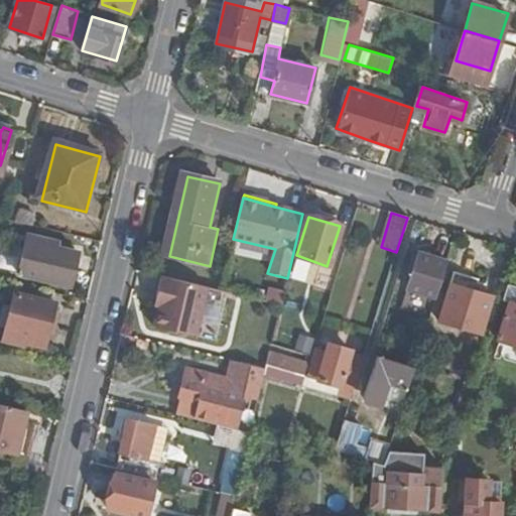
[(67,284),(75,250),(51,244),(52,240),(27,233),(16,271),(67,284)]
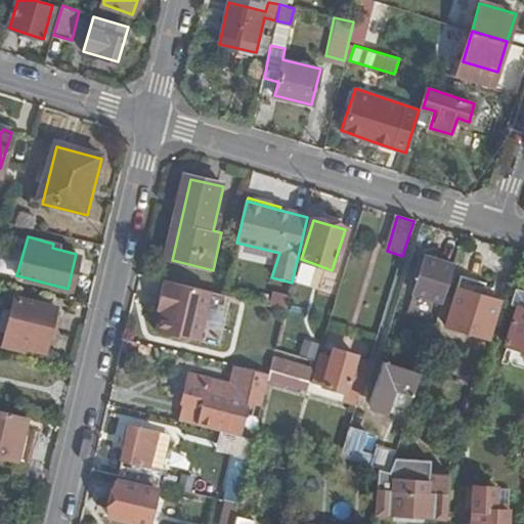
[(436,323),(454,266),(425,258),(412,294),(433,301),(427,320),(436,323)]
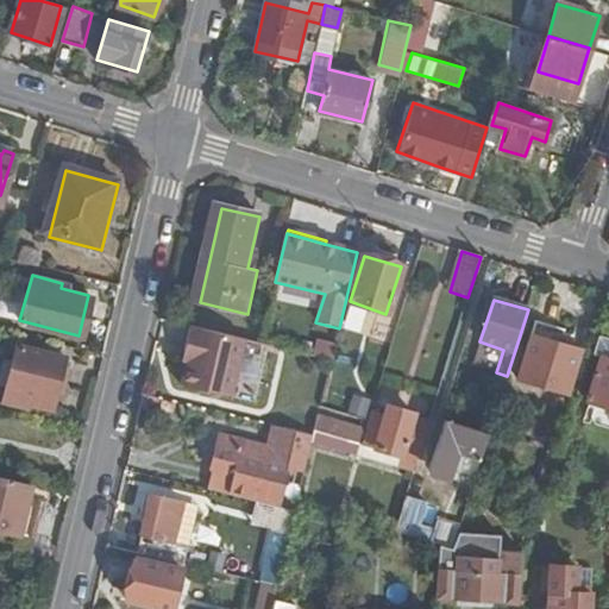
[(390,347),(400,318),(387,314),(377,343),(390,347)]
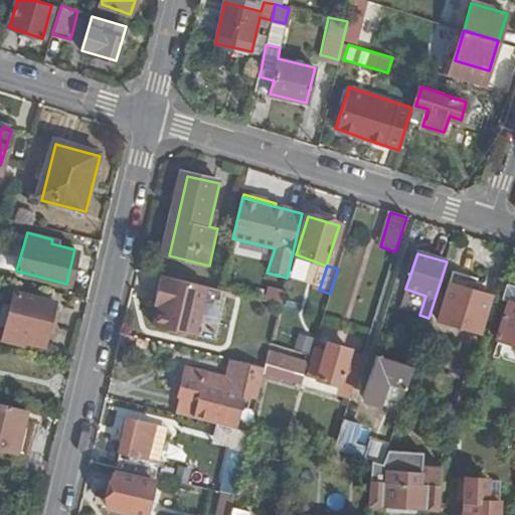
[(438,320),(479,334),(491,298),(474,292),(477,281),(452,273),(438,320)]
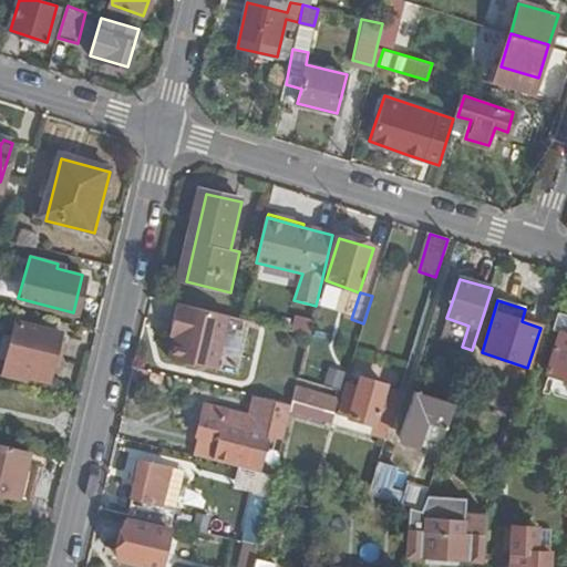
[(227,316),(171,303),(167,322),(172,323),(176,325),(173,339),(168,359),(215,370),(227,316)]
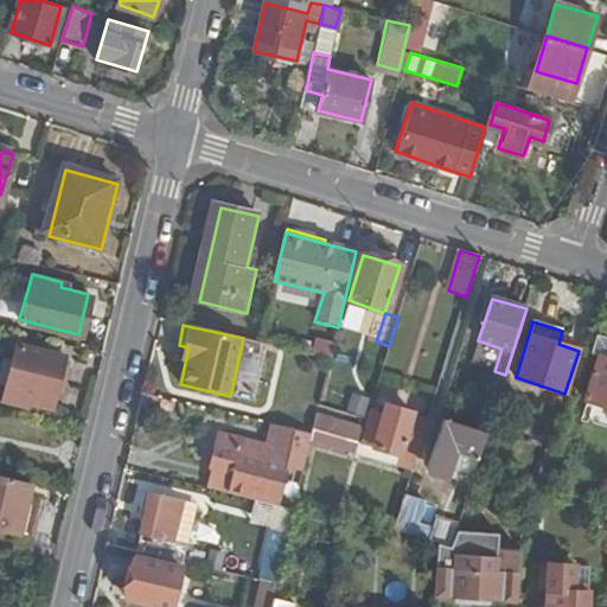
[(583,400),(606,407),(606,340),(602,339),(583,400)]
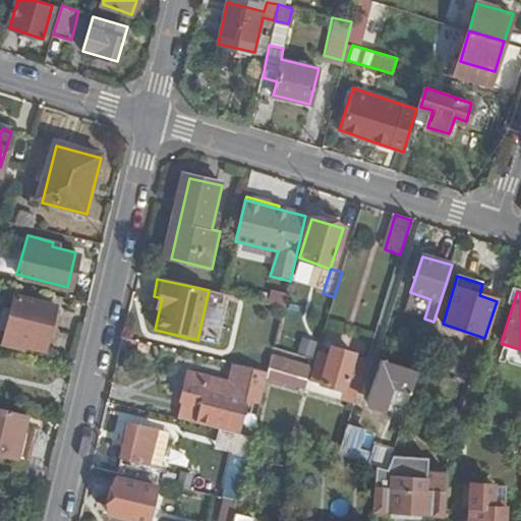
[(3,346),(26,352),(29,346),(44,349),(48,334),(51,334),(55,316),(52,315),(55,304),(3,292),(0,304),(0,307),(4,309),(0,325),(0,328),(7,330),(3,346)]
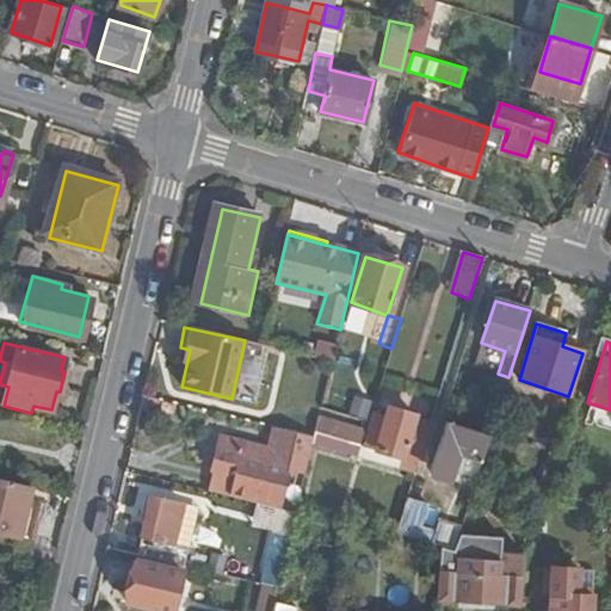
[(418,463),(432,419),(389,407),(387,418),(376,415),(366,446),(418,463)]
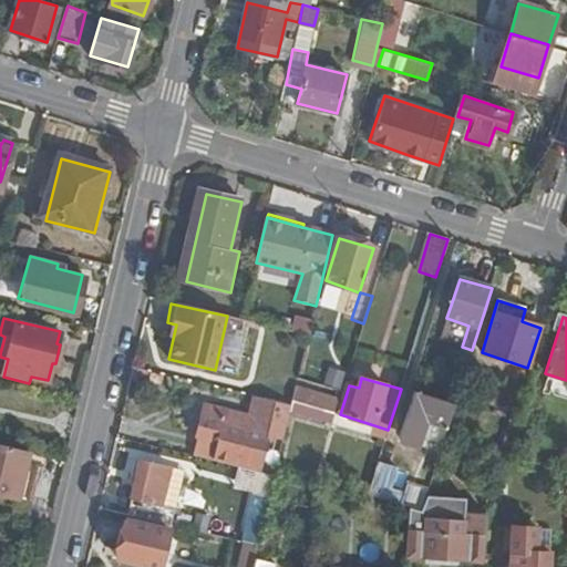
[(297,385),(294,400),(333,412),(338,399),(297,385)]
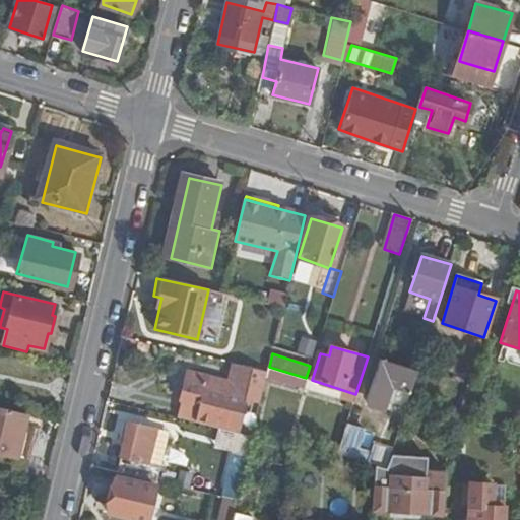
[(405,409),(405,408),(417,372),(381,361),(369,397),(405,409)]
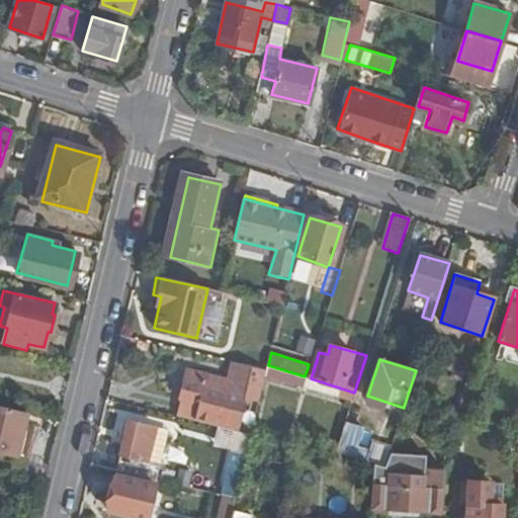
[(181,399),(177,416),(238,430),(246,398),(260,401),(267,370),(230,361),(227,375),(184,365),(177,399),(181,399)]
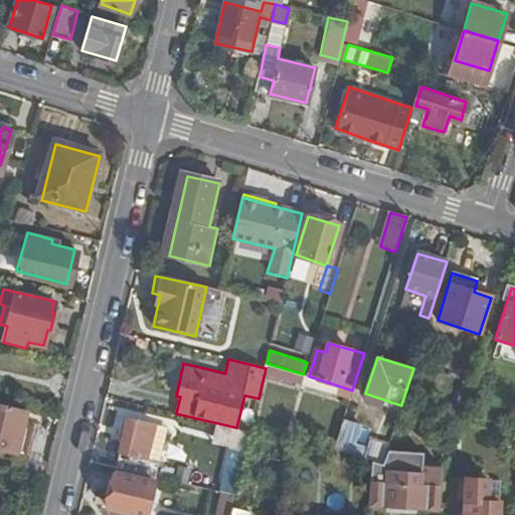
[(0,450),(23,456),(34,411),(0,403),(0,450)]
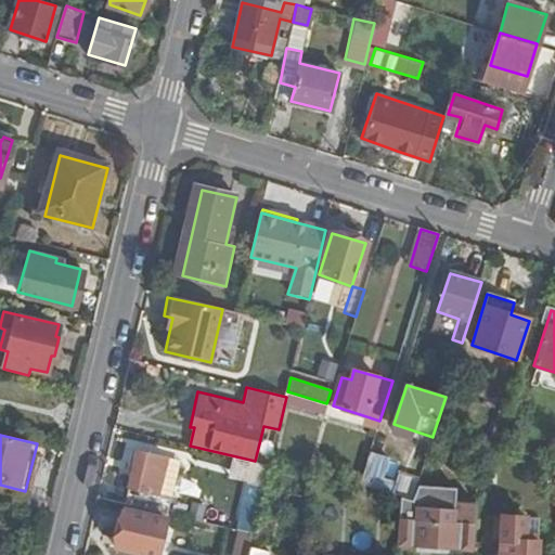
[(137,450),(125,502),(168,512),(171,499),(157,494),(167,457),(137,450)]
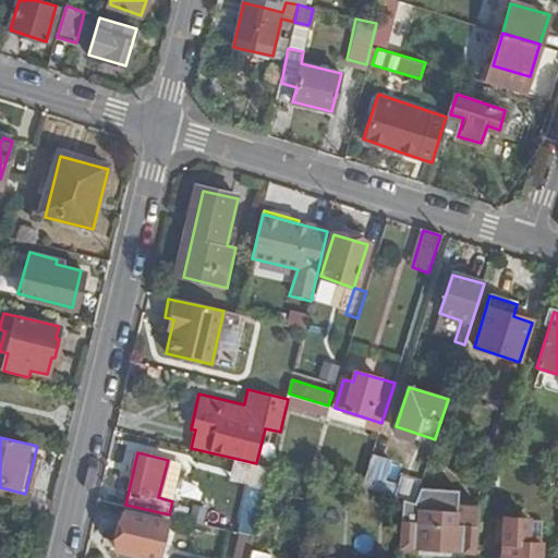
[(404,501),(415,505),(422,484),(399,477),(396,485),(380,480),(387,460),(373,455),(362,487),(404,501)]
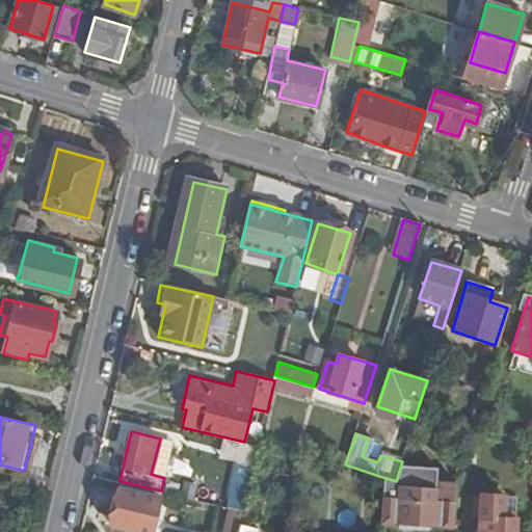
[(173,442),(160,439),(151,474),(164,478),(173,442)]
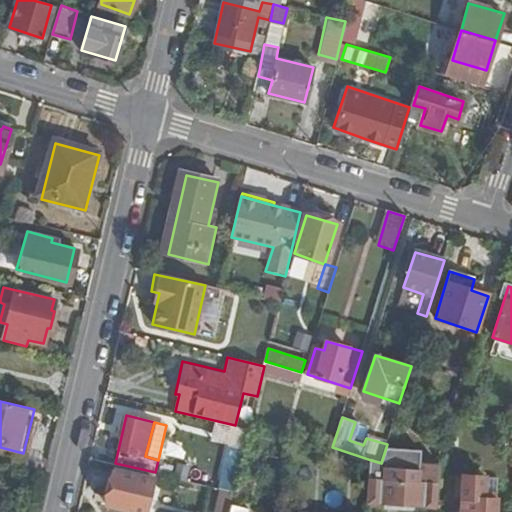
[(368,501),(437,506),(439,465),(420,464),(421,451),(386,449),(381,463),(371,460),(368,501)]
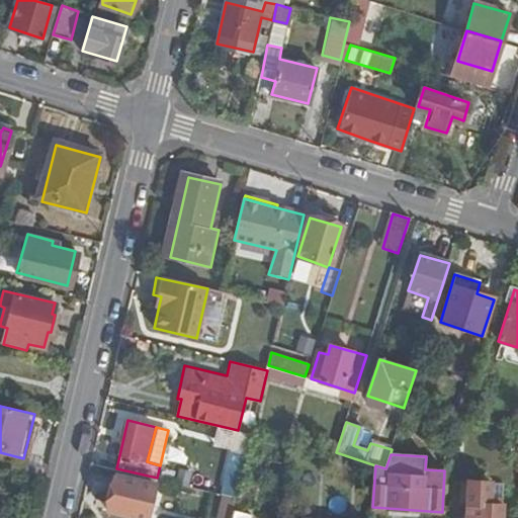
[(149,517),(157,484),(114,473),(106,508),(148,517),(149,517)]
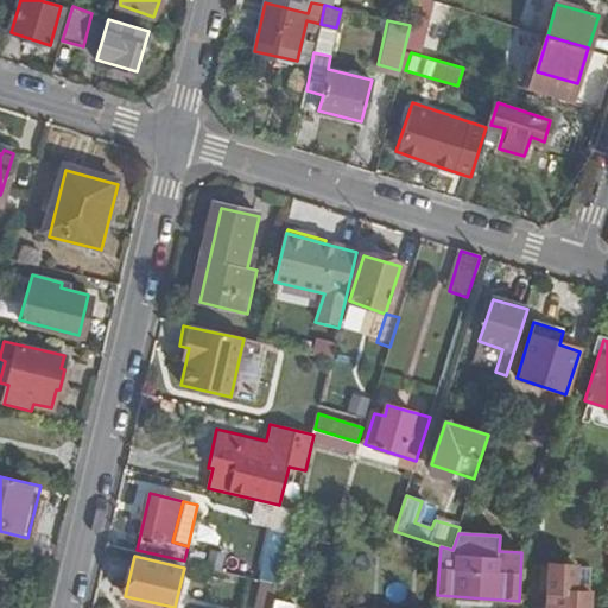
[(278,582),(282,567),(248,559),(245,575),(263,578),(278,582)]
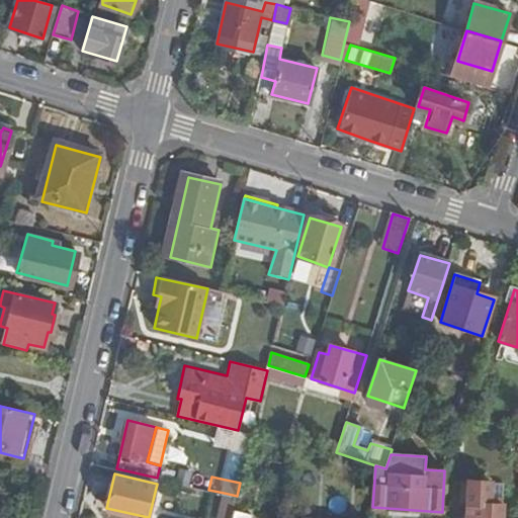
[(490,502),(490,483),(467,482),(464,517),(500,517),(501,503),(490,502)]
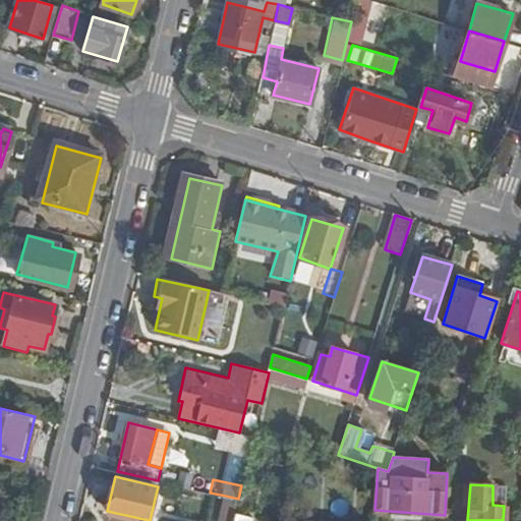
[(225,496),(218,520),(233,520),(238,499),(225,496)]
